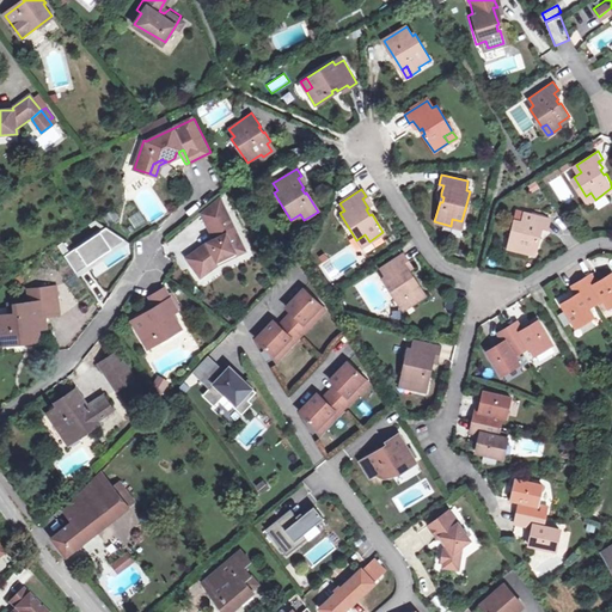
[(201,213),(206,222),(226,213),(221,203),(201,213)]
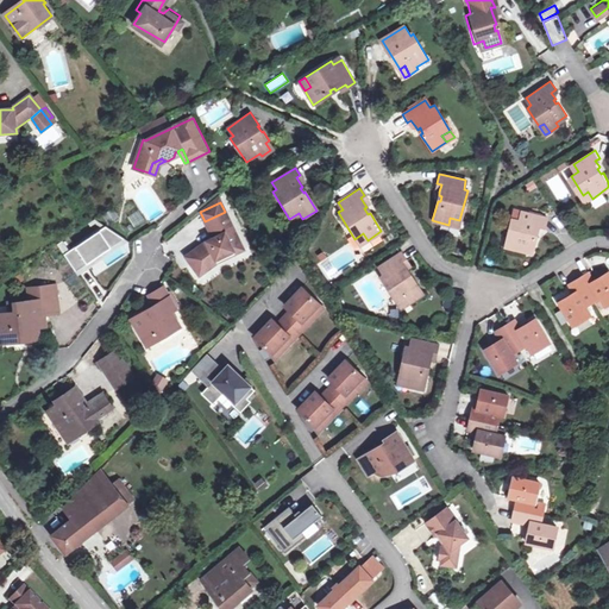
[(113,207),(102,214),(107,224),(119,217),(113,207)]
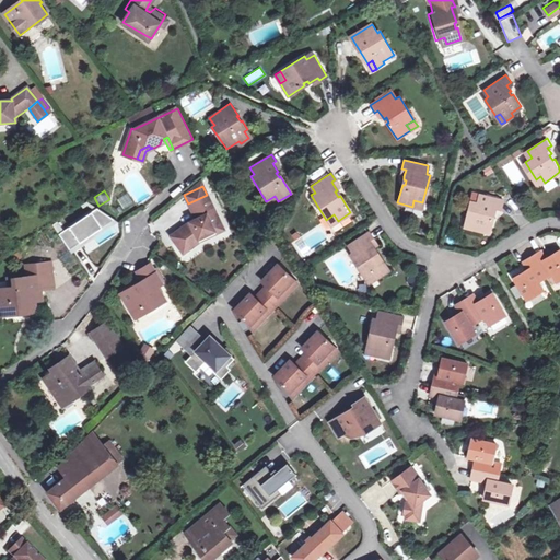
[(468,200),(464,220),(469,221),(467,228),(487,233),(491,218),(489,217),(490,212),(492,212),(494,207),(500,208),(501,199),(478,194),(475,202),(468,200)]
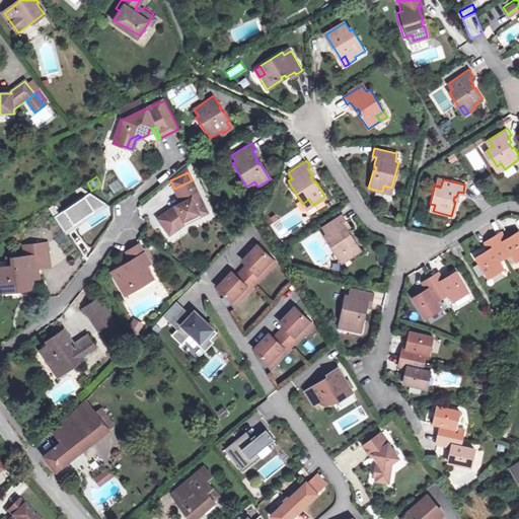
[(171,211),(170,210),(158,218),(169,234),(177,228),(175,226),(183,220),(184,223),(207,212),(192,180),(174,189),(181,203),(175,205),(174,209),(171,211)]
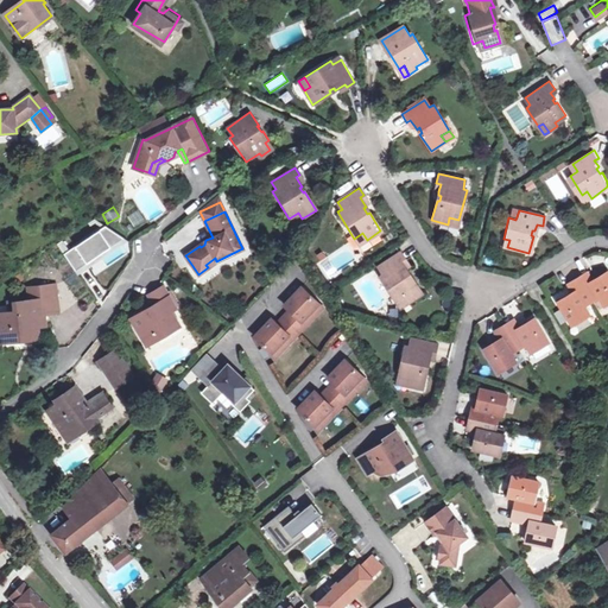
[(298,213),(289,219),(293,225),(302,219),(298,213)]
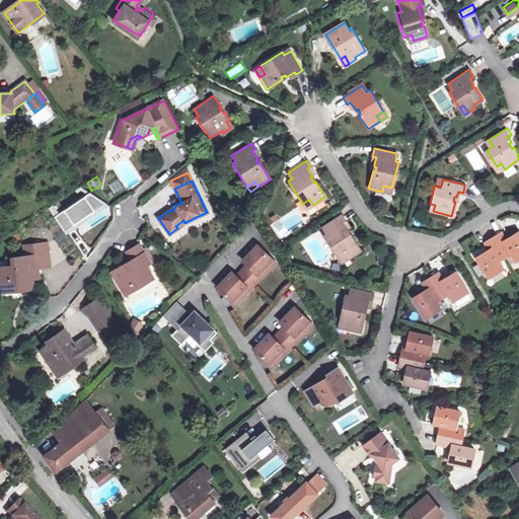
[(383,186),(382,192),(390,194),(391,188),(383,186)]
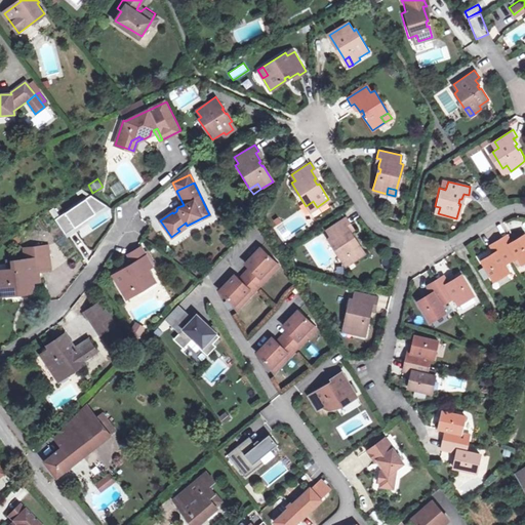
[(91,194),(55,218),(68,236),(111,208),(91,194)]
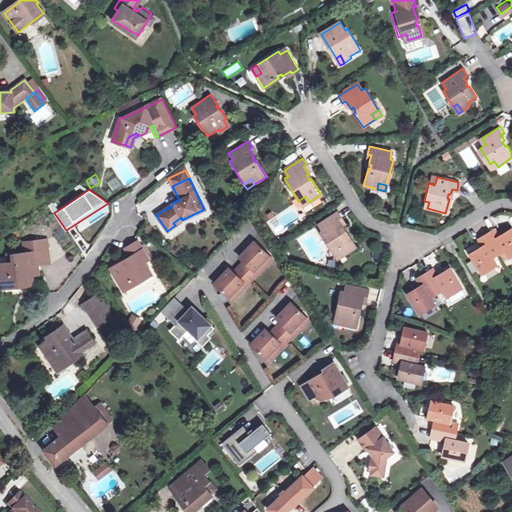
[(305,196),(298,201),(302,206),(309,202),(305,196)]
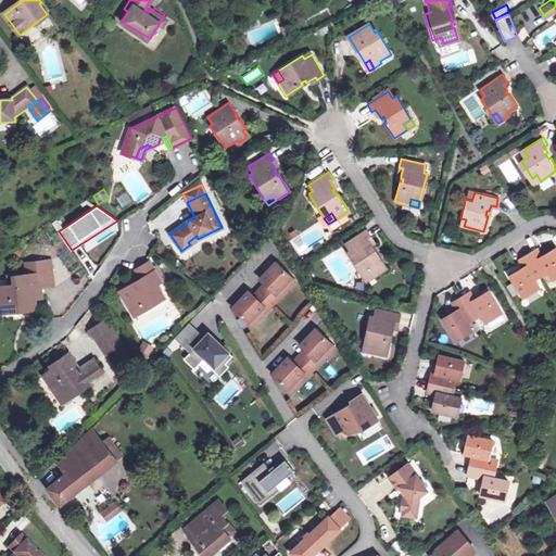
[(346,253),(362,277),(370,272),(374,277),(386,268),(375,252),(373,253),(370,249),(373,248),(369,244),(367,240),(370,237),(365,229),(344,242),(350,251),(346,253)]
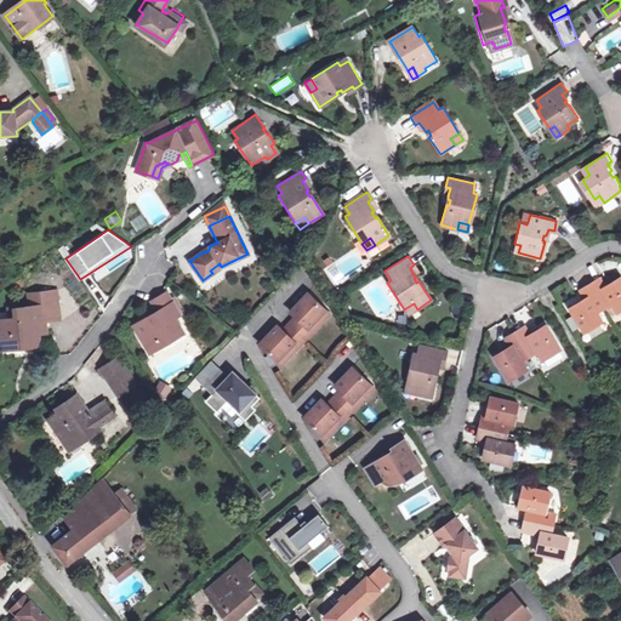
[(576,306),(575,303),(568,308),(584,332),(602,320),(596,311),(610,302),(616,312),(620,308),(620,277),(620,275),(614,280),(615,283),(609,285),(608,283),(604,285),(599,277),(580,289),(585,297),(580,301),(581,302),(576,306)]
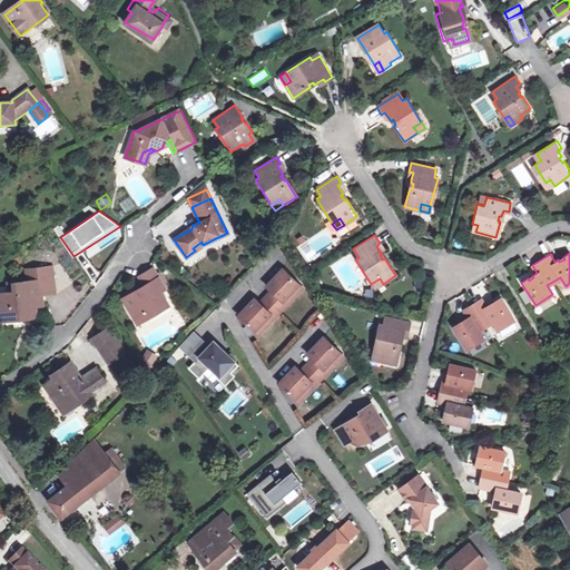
[(38,281),(40,296),(53,294),(51,267),(26,269),(28,282),(38,281)]
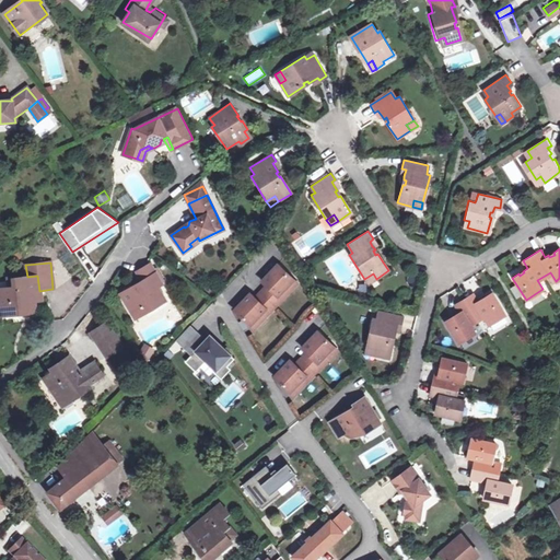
[(292,280),(277,265),(260,281),(266,286),(254,299),(248,294),(233,310),(249,325),(265,310),(268,313),(281,299),(277,295),(292,280)]
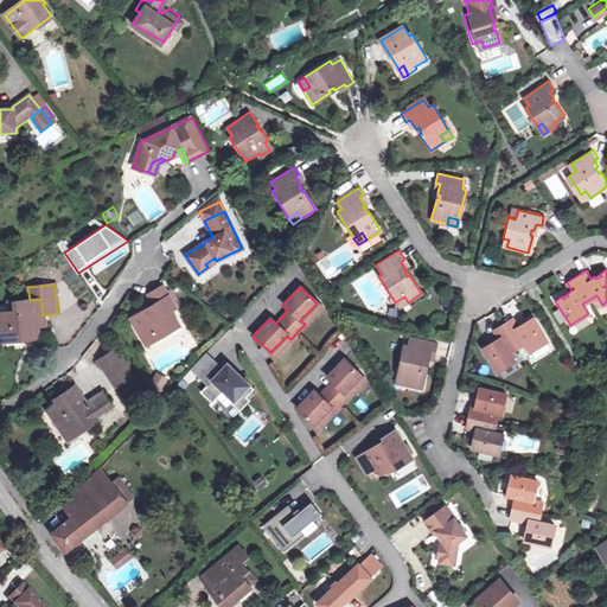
[(147,313),(129,325),(144,346),(155,338),(159,343),(171,336),(168,331),(177,324),(171,314),(176,311),(163,291),(161,291),(147,300),(153,310),(154,311),(148,315),(147,313)]
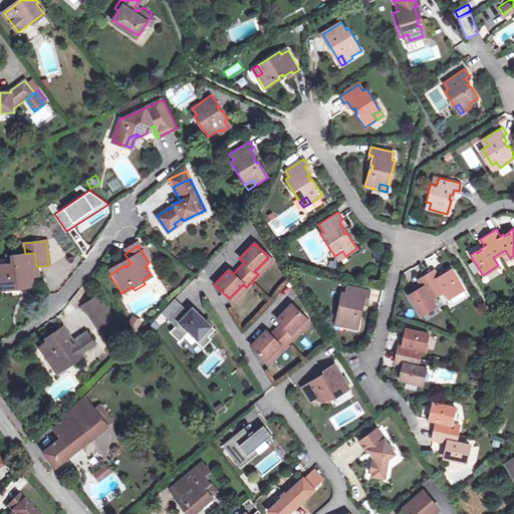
[(342,251),(334,256),(337,260),(345,256),(342,251)]
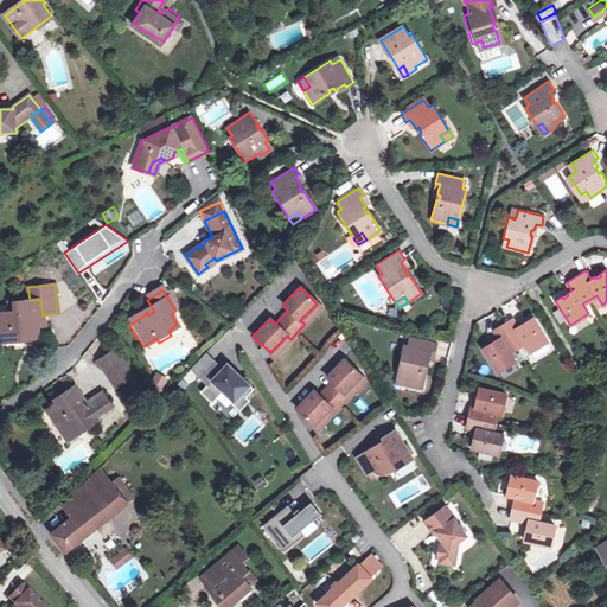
[(30,300),(16,301),(17,311),(8,313),(0,313),(0,340),(1,343),(13,340),(14,337),(36,334),(34,326),(33,317),(43,315),(40,299),(30,300)]
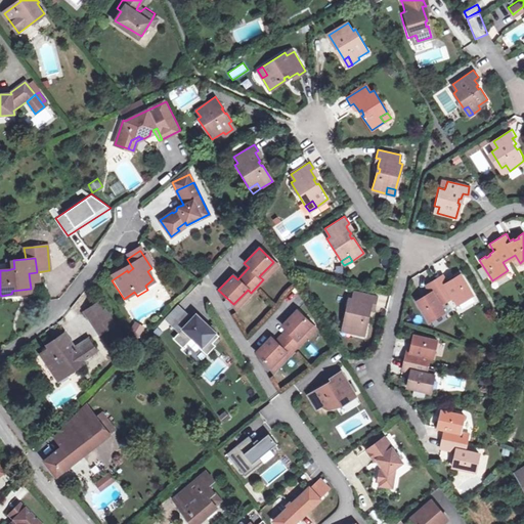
[(273,262),(259,276),(263,279),(277,265),(273,262)]
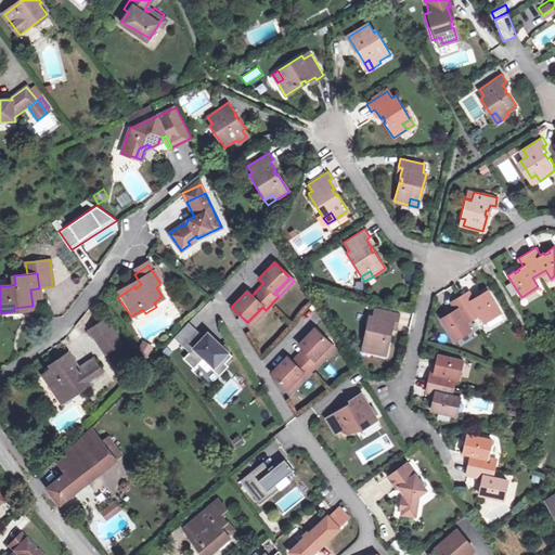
[(30,289),(31,298),(40,297),(39,288),(30,289)]
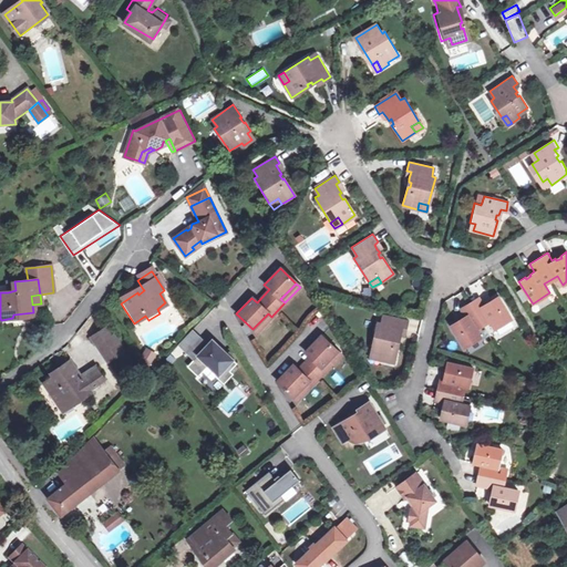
[(459,322),(456,320),(451,323),(465,347),(481,337),(475,327),(488,318),(495,329),(511,319),(497,296),(491,299),(493,302),(487,306),(486,302),(483,305),(477,297),(461,307),(465,315),(462,317),(463,320),(459,322)]
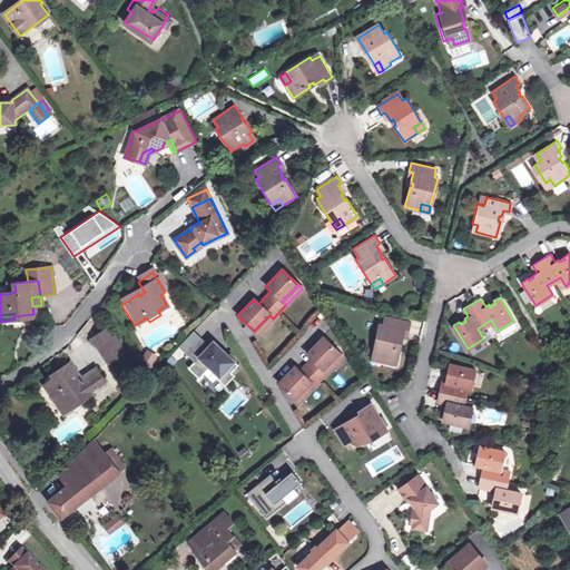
[(166,304),(158,311),(160,315),(169,308),(166,304)]
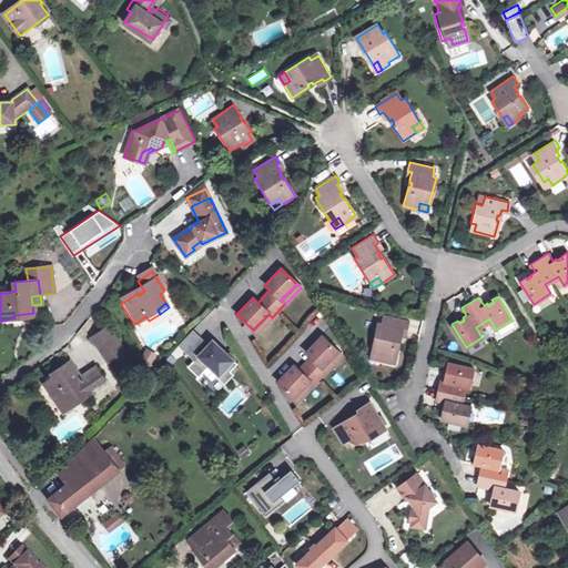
[(269,314),(253,330),(256,334),(272,317),(269,314)]
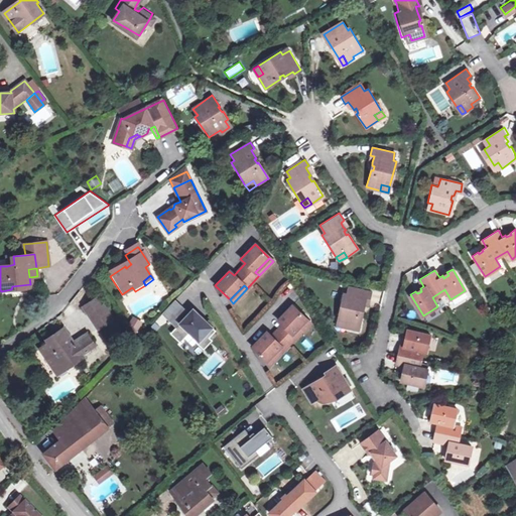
[(132,287),(122,294),(125,298),(135,291),(132,287)]
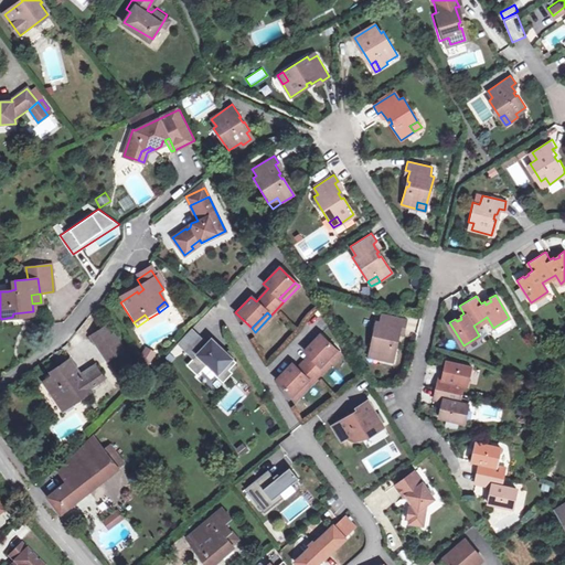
[(377,322),(371,351),(380,352),(379,359),(394,362),(400,334),(401,329),(405,330),(407,320),(383,315),(381,322),(377,322)]
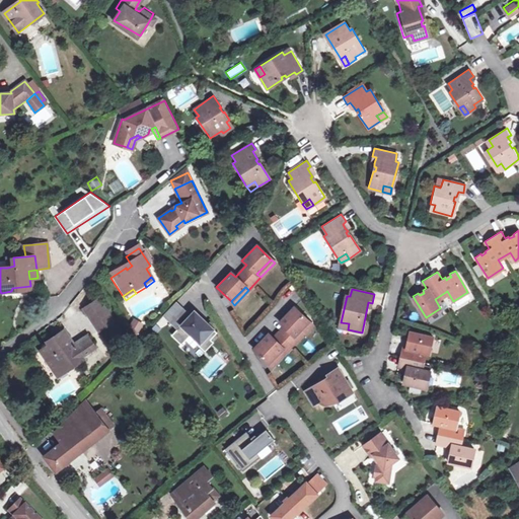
[(84,307),(89,314),(102,305),(98,298),(84,307)]
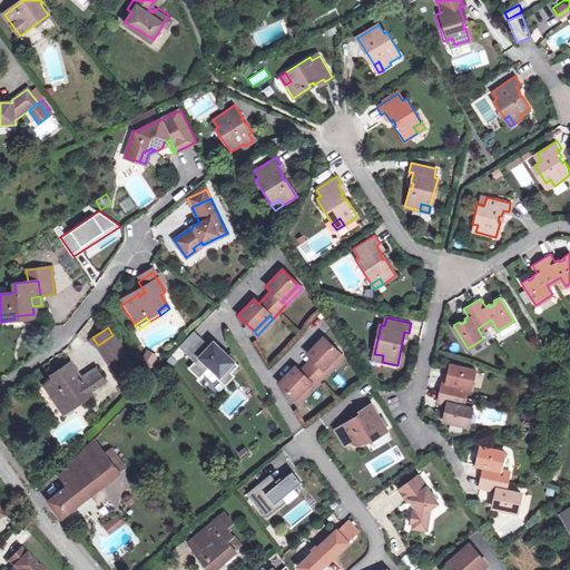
[(112,335),(98,345),(110,363),(125,352),(112,335)]
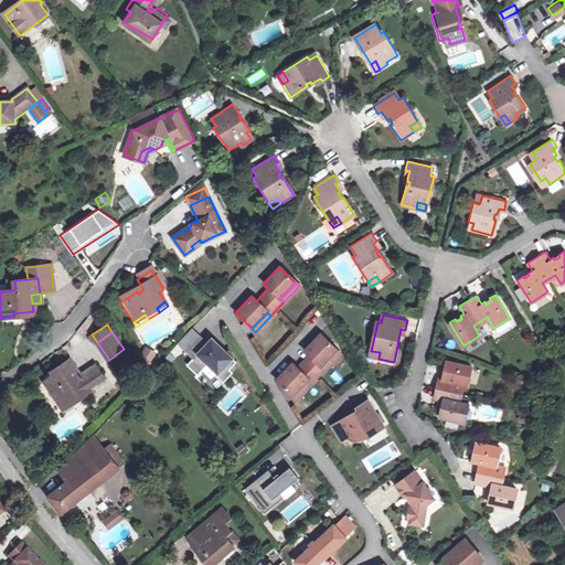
[(291,363),(276,380),(292,395),(308,379),(311,383),(324,370),(320,365),(336,349),(320,334),(304,350),(309,355),(297,368),(291,363)]
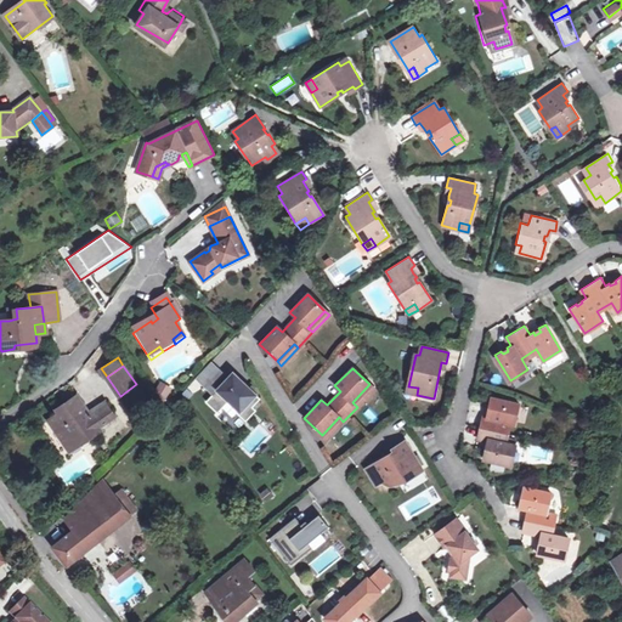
[(227,379),(219,372),(204,386),(213,395),(207,401),(218,412),(228,400),(239,410),(247,402),(252,406),(259,399),(241,380),(238,382),(231,375),(227,379)]
